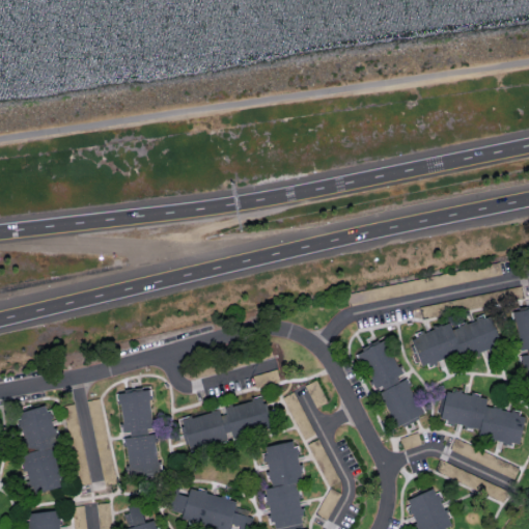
[(528,309),(513,312),(520,354),(522,354),(528,394),(528,309)]
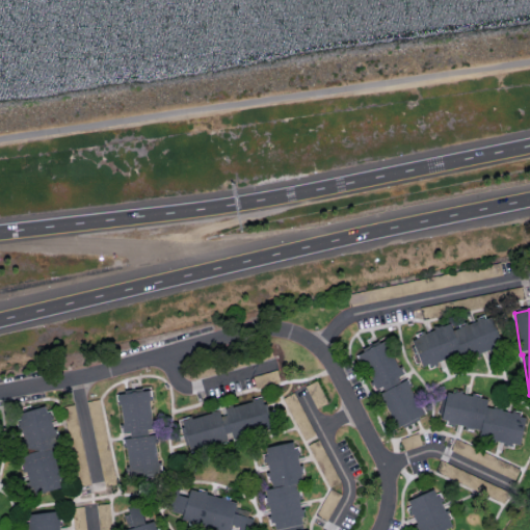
[(502,345),(493,317),(452,329),(451,324),(412,337),(423,370),(502,345)]
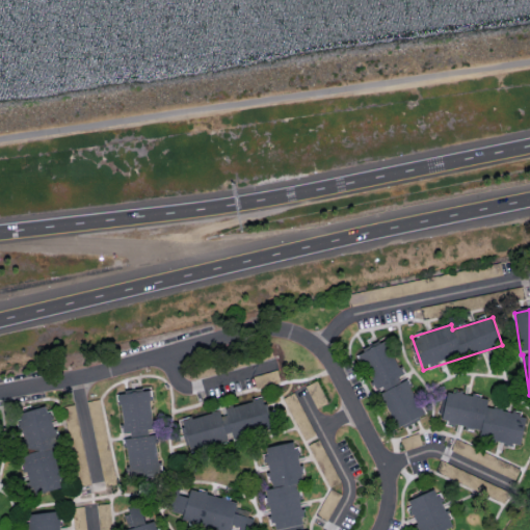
[(358,354),(397,429),(425,415),(405,377),(405,378),(386,340),(358,354)]
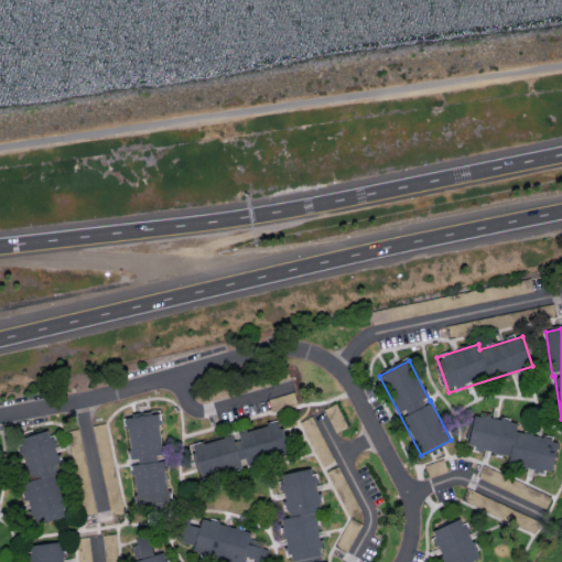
[(327,409),(336,433),(348,429),(339,404),(327,409)]
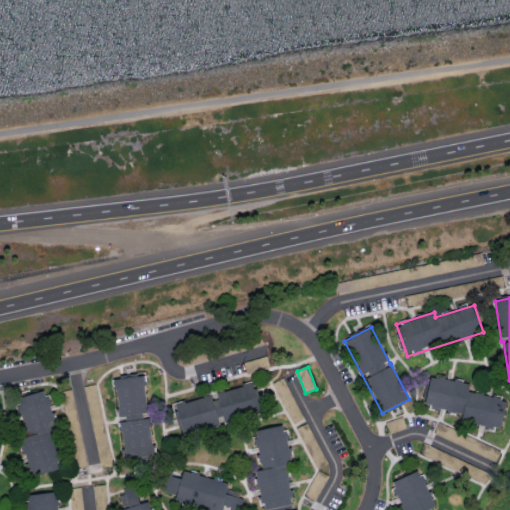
[(154,456),(149,416),(144,376),(114,380),(119,420),(125,460),(154,456)]
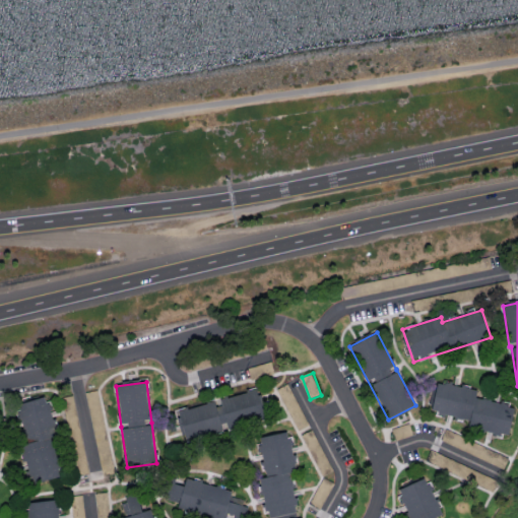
[(509,437),(515,406),(476,398),(477,390),(436,382),(430,413),(470,422),(468,429),(509,437)]
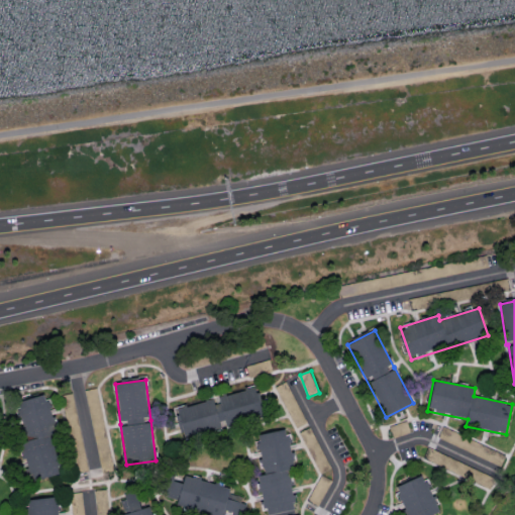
[(294,429),(306,424),(290,383),(278,388),(294,429)]
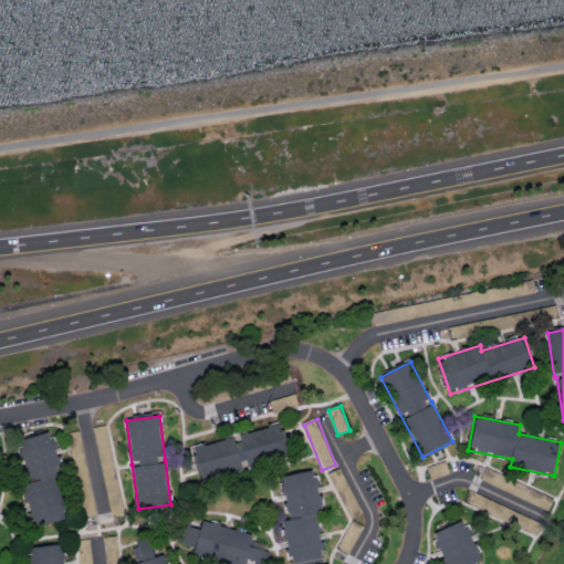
[(285,461),(281,427),(237,434),(238,439),(194,446),(198,482),(247,476),(244,467),(285,461)]
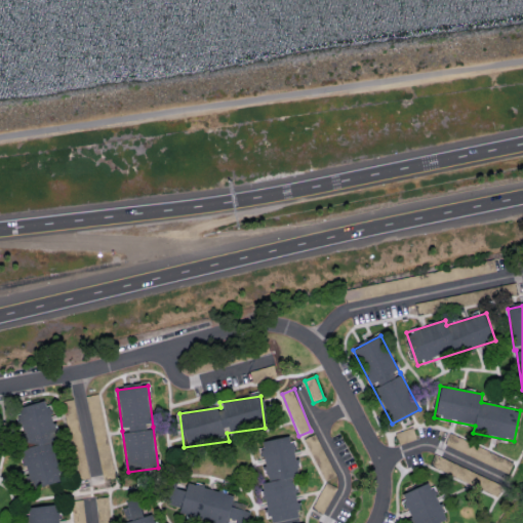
[(65,482),(46,402),(13,409),(31,490),(65,482)]
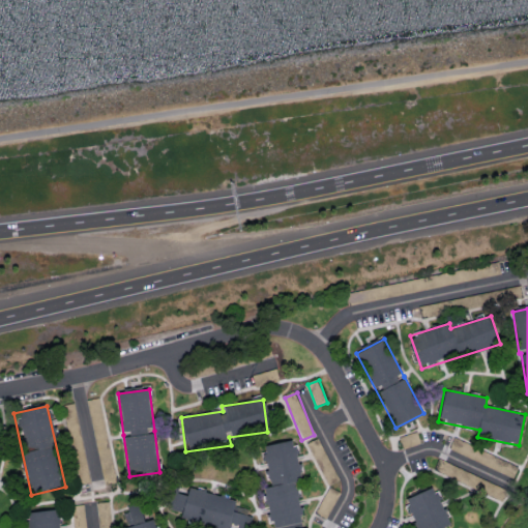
[(401,439),(405,450),(421,444),(417,433),(401,439)]
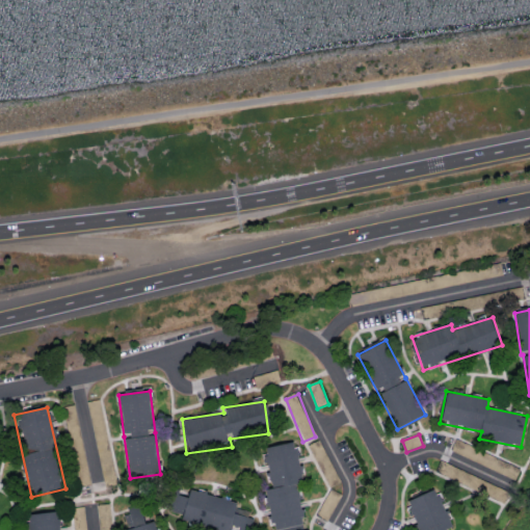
[(310,445),(330,488),(341,483),(321,440),(310,445)]
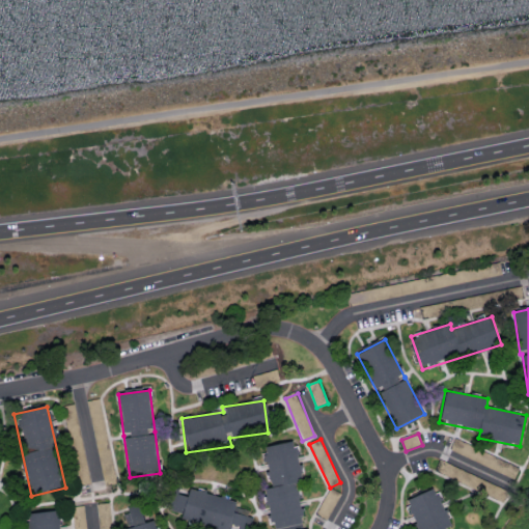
[(521,469),(457,439),(452,450),(516,480),(521,469)]
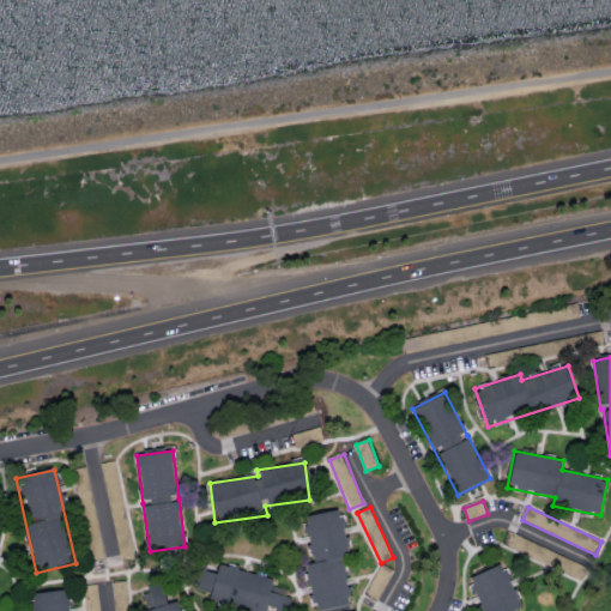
[(354,610),(342,558),(351,556),(340,509),(303,516),(313,563),(306,566),(315,610),(354,610)]
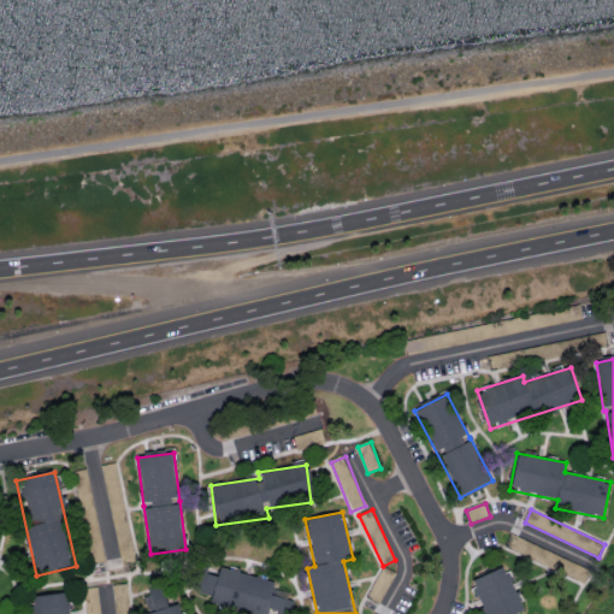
[(508,548),(583,583),(589,570),(514,535),(508,548)]
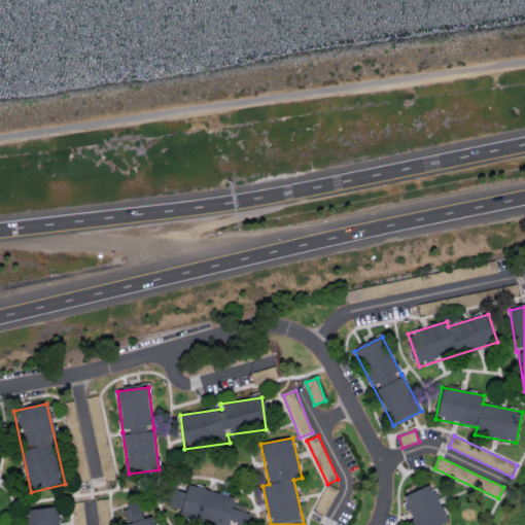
[(447,524),(449,523),(432,485),(403,497),(415,524),(447,524)]
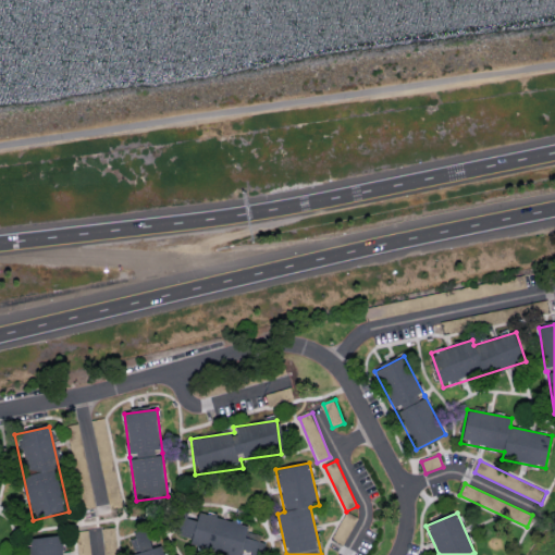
[(245,554),(263,554),(268,540),(247,534),(249,527),(199,514),(197,521),(183,518),(177,535),(190,539),(188,549),(210,554),(245,554)]
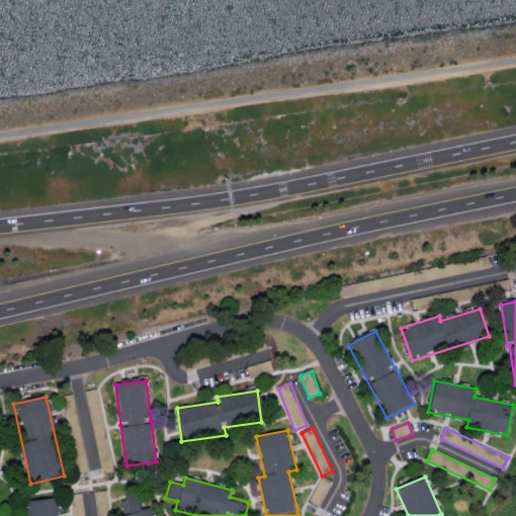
[(333,482),(322,478),(311,503),(322,508),(333,482)]
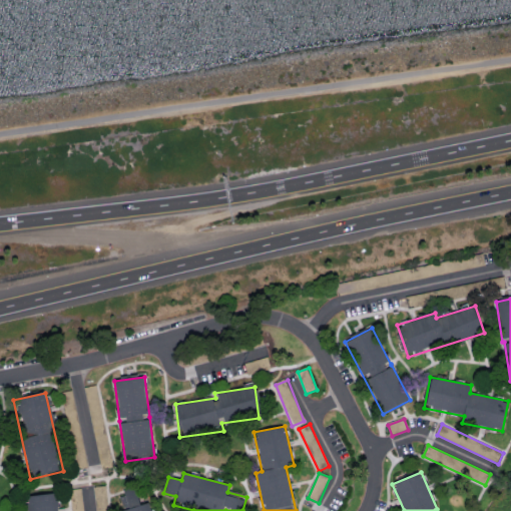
[(96,487),(97,510),(110,510),(108,486),(96,487)]
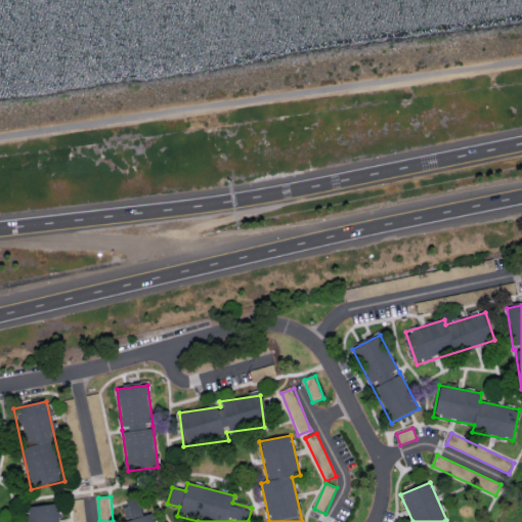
[(156,521),(155,514),(143,516),(139,498),(124,503),(129,521),(156,521)]
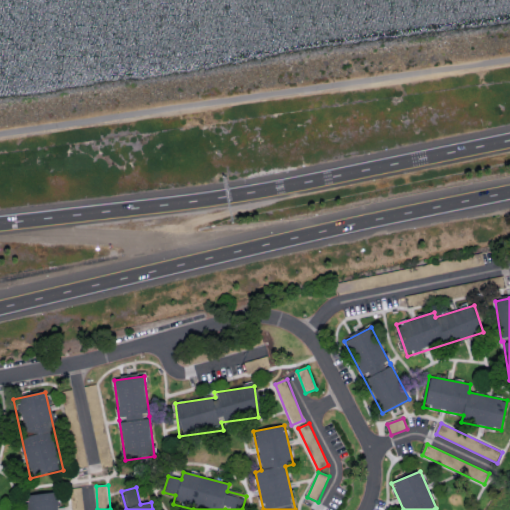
[(58,509),(57,493),(27,495),(27,509),(58,509)]
